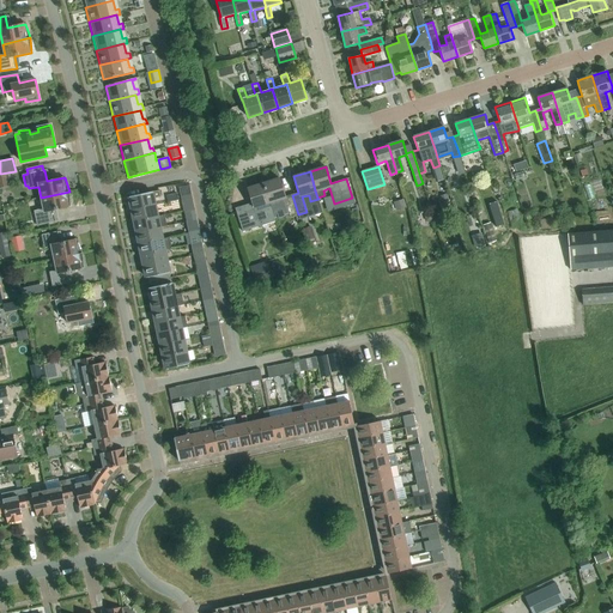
[(279,178),(263,183),(269,205),(272,212),(274,218),(278,218),(285,217),(284,216),(287,214),(289,217),(298,214),(292,195),(285,196),(279,178)]
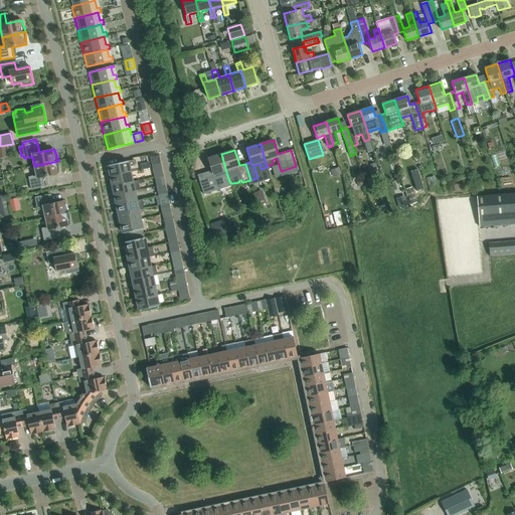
[(207,175),(198,177),(203,194),(212,192),(219,189),(231,186),(230,183),(228,178),(226,172),(221,154),(208,158),(212,173),(207,175)]
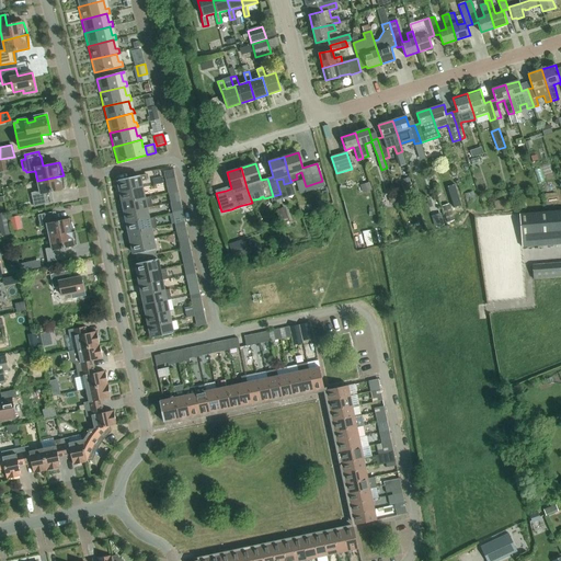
[(141,187),(140,182),(147,181),(146,174),(118,180),(119,186),(118,189),(118,191),(121,192),(141,187)]
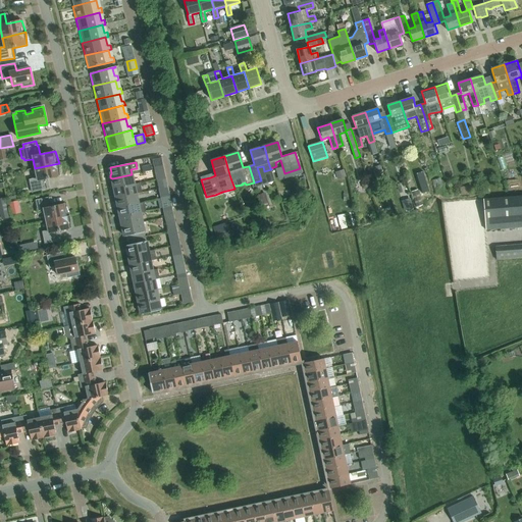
[(59,163),(35,168),(37,177),(29,179),(32,192),(47,189),(45,179),(60,176),(59,163)]
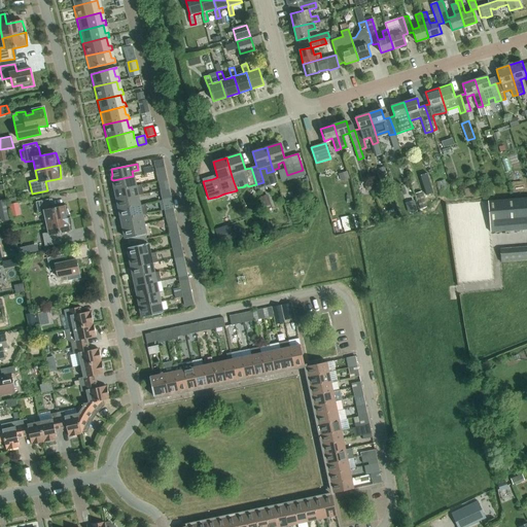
[(384,168),(378,169),(380,177),(386,175),(384,168)]
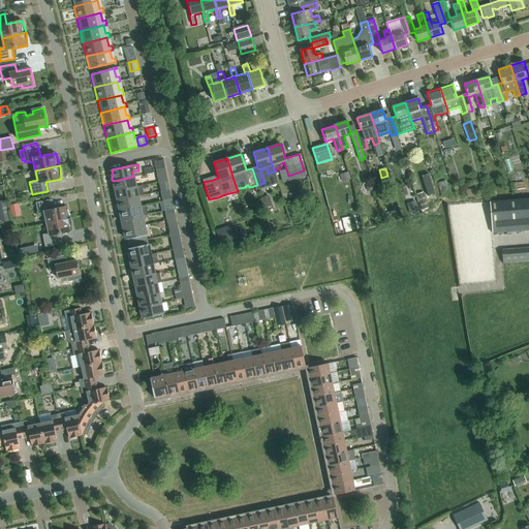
[(165,170),(157,173),(159,182),(167,180),(165,170)]
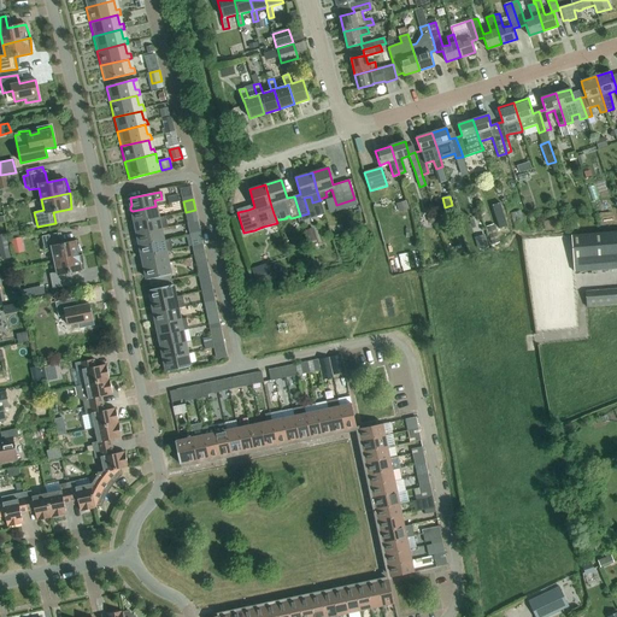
[(135,223),(158,218),(156,206),(133,211),(135,223)]
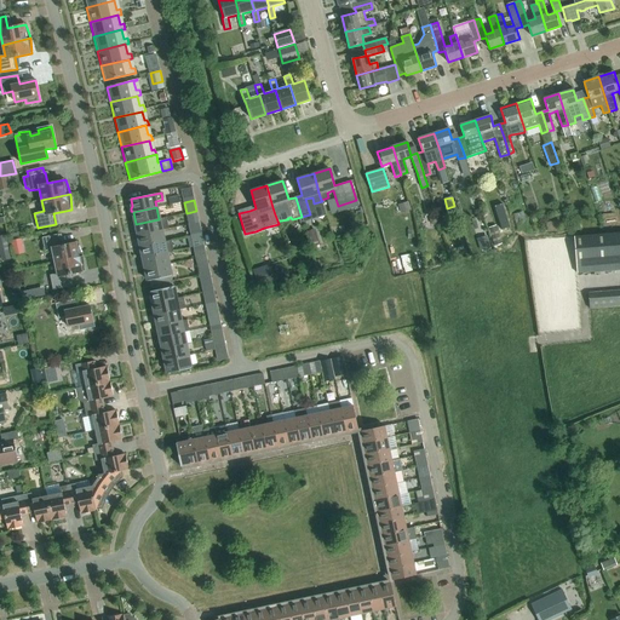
[(166,218),(159,219),(136,224),(135,227),(136,229),(137,230),(138,235),(161,230),(168,229),(166,218)]
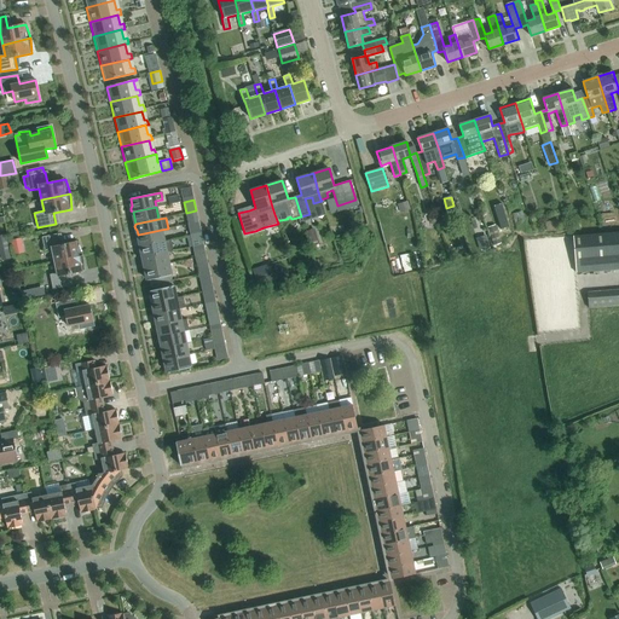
[(198,223),(189,224),(191,236),(201,233),(198,223)]
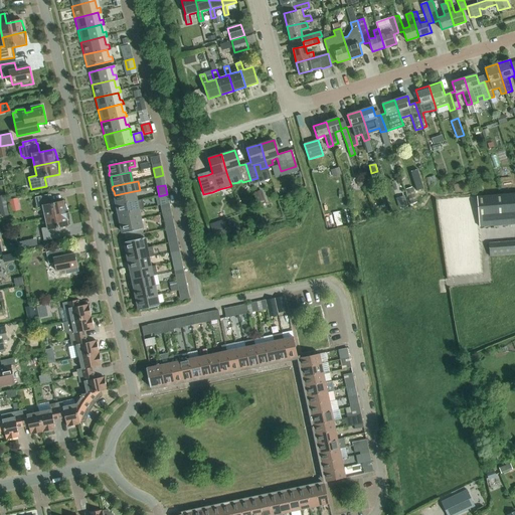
[(410,204),(416,202),(412,187),(405,189),(410,204)]
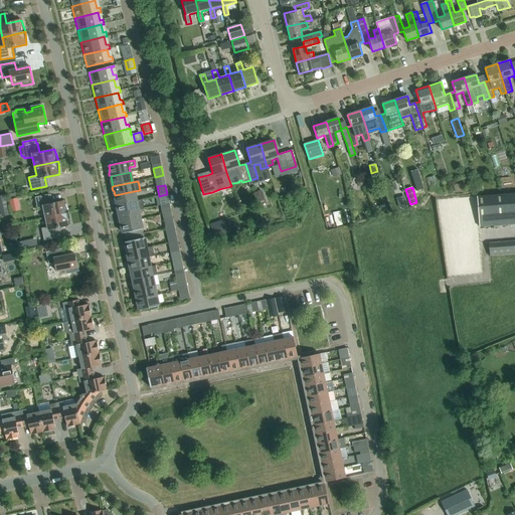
[(265,200),(262,190),(254,193),(258,202),(265,200)]
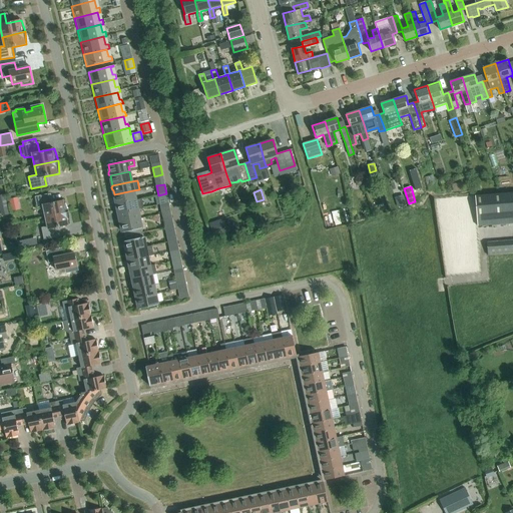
[(135,199),(133,190),(114,194),(116,204),(135,199)]
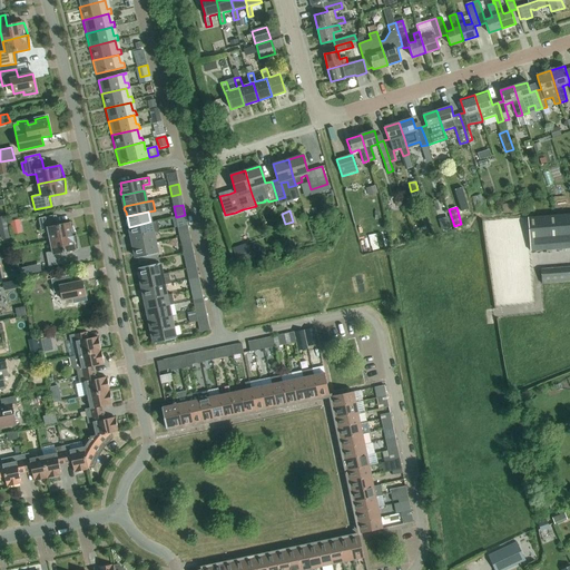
[(569,214),(528,217),(531,252),(569,248),(569,214)]
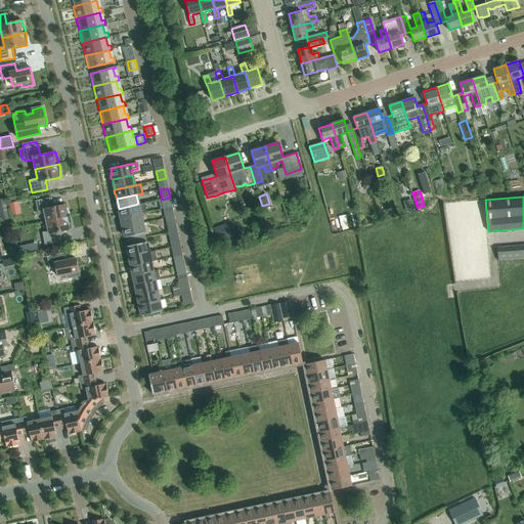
[(46,222),(71,217),(67,205),(51,208),(49,198),(35,201),(38,214),(44,212),(46,222)]
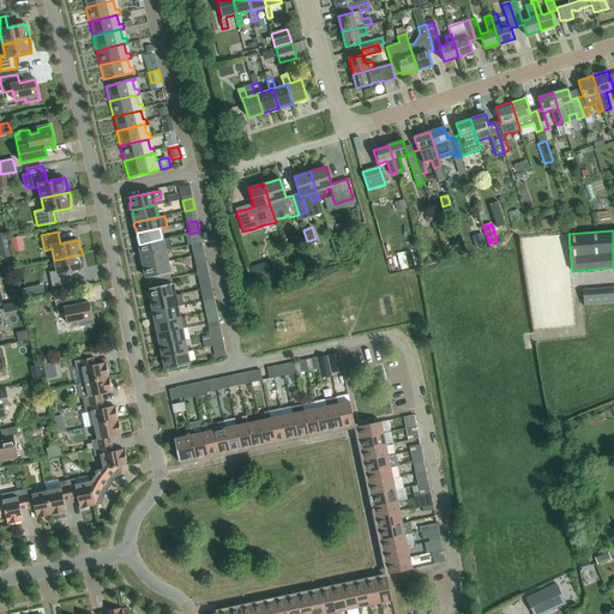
[(0,252),(1,259),(11,257),(6,233),(0,234),(0,252)]
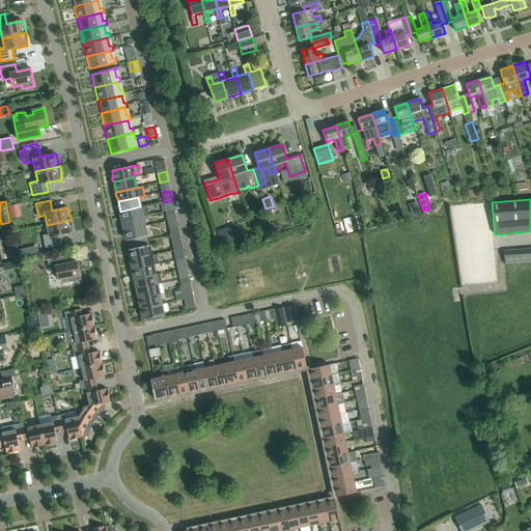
[(418,203),(409,206),(411,215),(420,212),(418,203)]
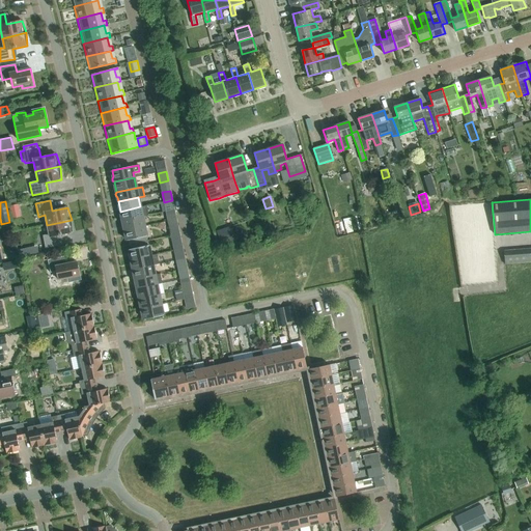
[(146,206),(140,207),(140,206),(120,212),(122,221),(142,217),(148,216),(146,206)]
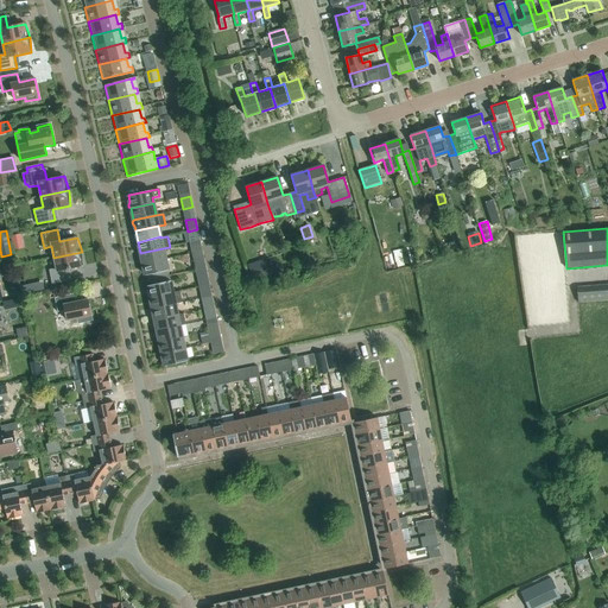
[(165,259),(163,248),(140,253),(139,255),(140,258),(141,259),(143,264),(165,259)]
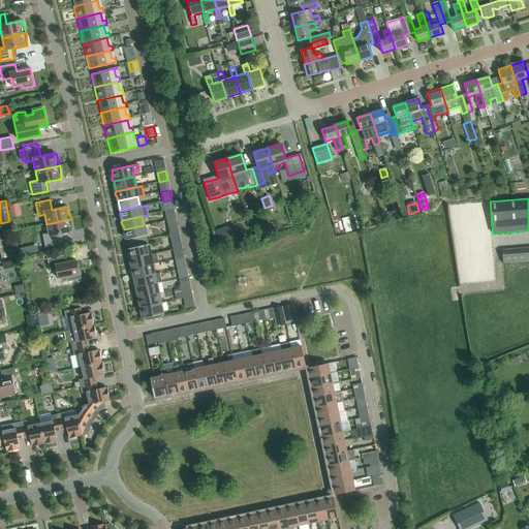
[(72,231),(71,219),(47,224),(49,234),(42,235),(45,248),(59,245),(57,235),(72,231)]
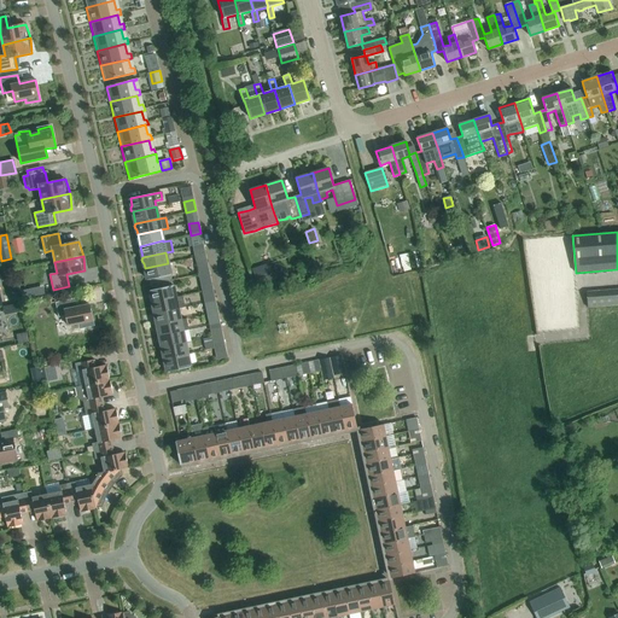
[(172,280),(168,263),(145,268),(147,280),(150,280),(151,285),(172,280)]
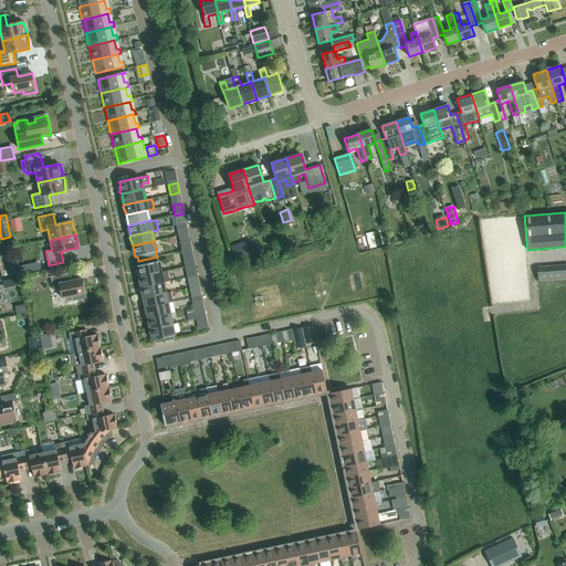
[(232,253),(236,262),(251,257),(248,249),(232,253)]
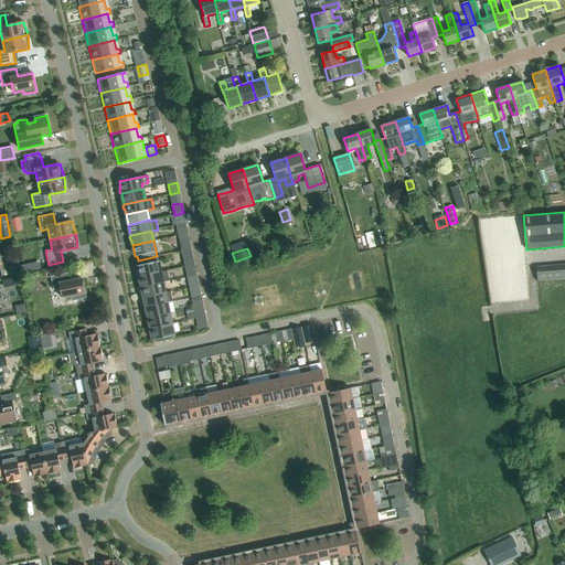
[(139,277),(160,272),(157,256),(138,260),(138,265),(137,266),(139,277)]
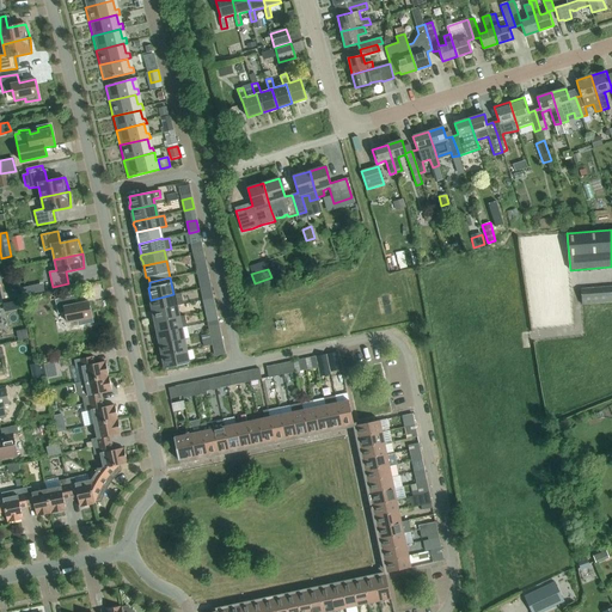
[(594,305),(611,303),(611,286),(581,289),(582,306),(594,305)]
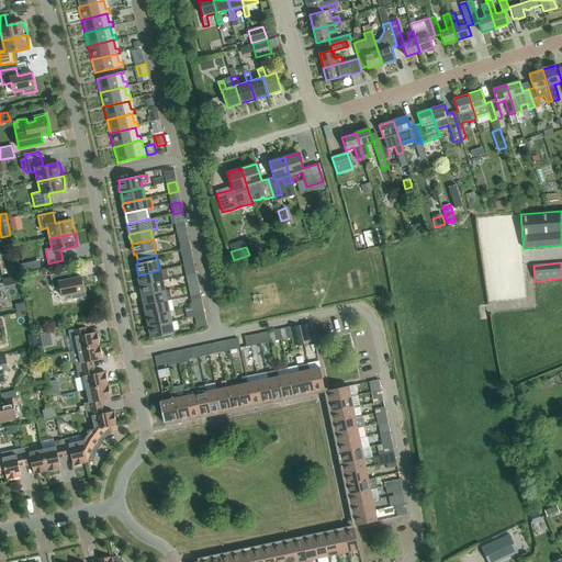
[(166,270),(159,271),(159,270),(138,276),(141,285),(161,281),(168,280),(166,270)]
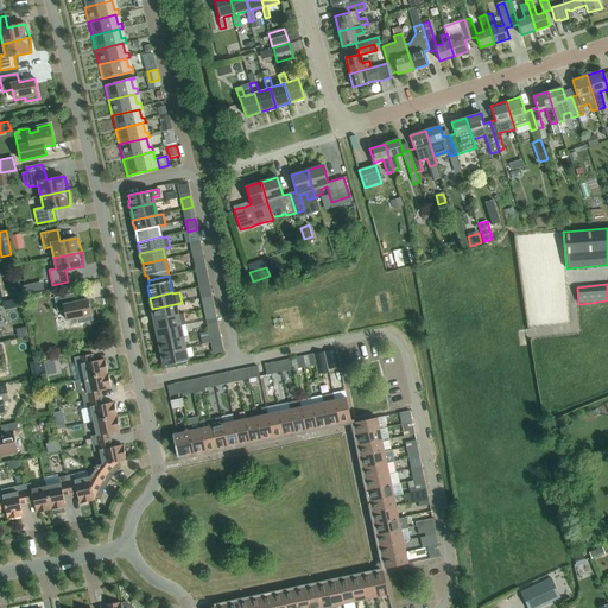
[(78,323),(92,320),(87,299),(71,303),(70,295),(54,298),(57,312),(64,311),(67,321),(77,318),(78,323)]
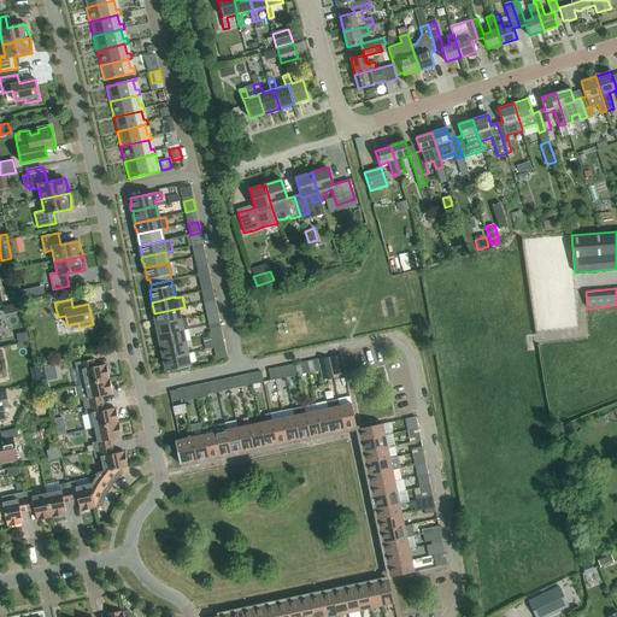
[(157,324),(180,319),(177,309),(154,313),(157,324)]
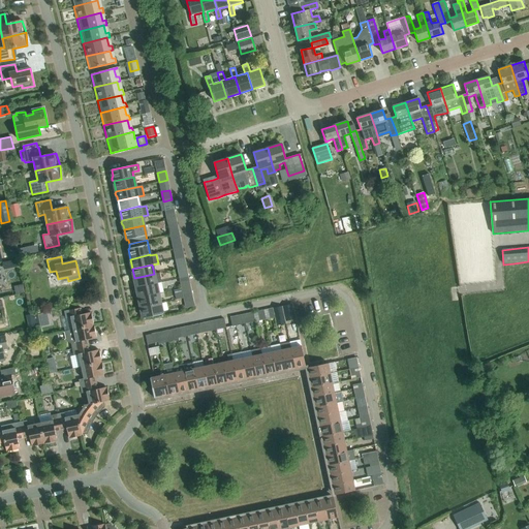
[(180,279),(188,277),(186,268),(178,269),(180,279)]
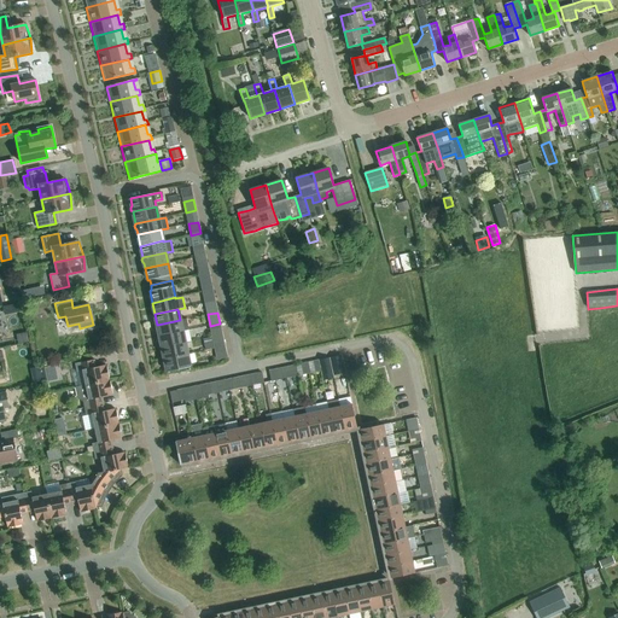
[(186,320),(180,321),(180,320),(157,325),(157,326),(156,327),(157,331),(158,332),(159,337),(182,332),(182,331),(188,330),(186,320)]
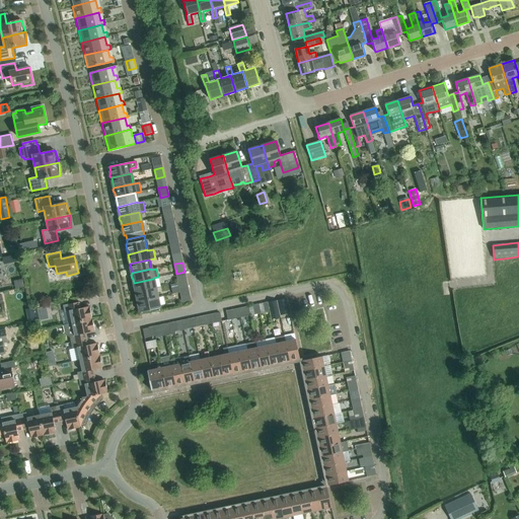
[(155,288),(153,279),(134,283),(135,287),(134,288),(134,291),(136,292),(155,288)]
